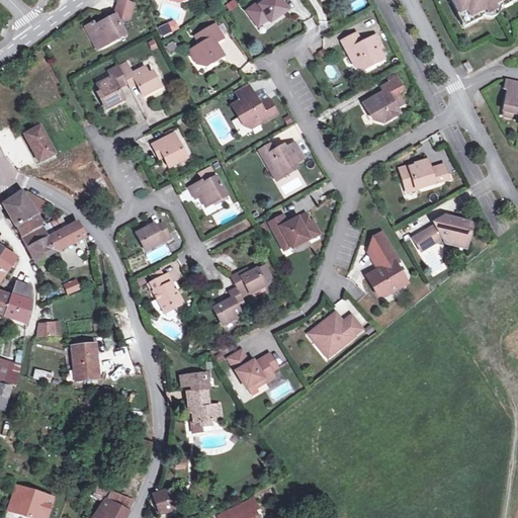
[(121,0),(119,0),(117,6),(132,12),(135,5),(121,0)]
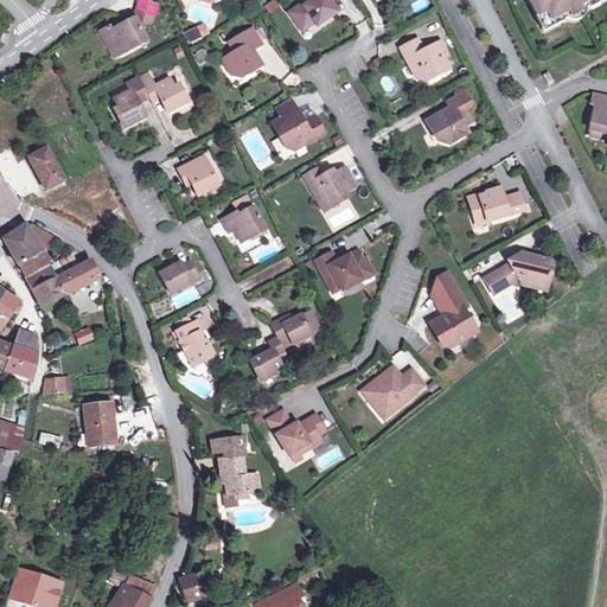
[(278,0),(266,5),(269,14),(281,10),(278,0)]
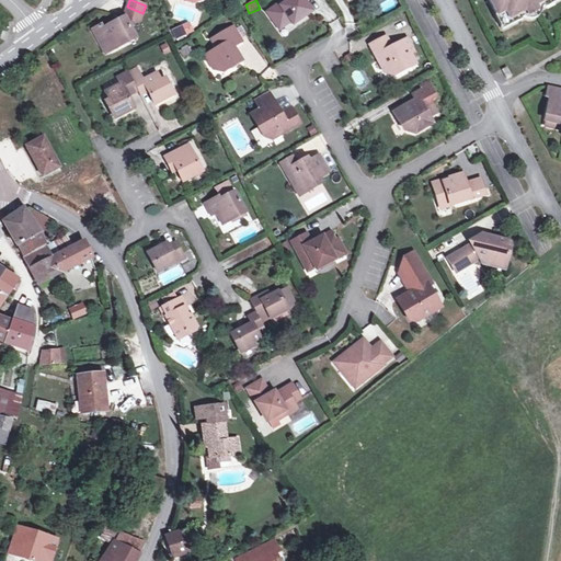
[(305,0),(304,0),(289,0),(282,6),(281,3),(268,12),(281,29),(292,21),(294,24),(312,11),(305,0)]
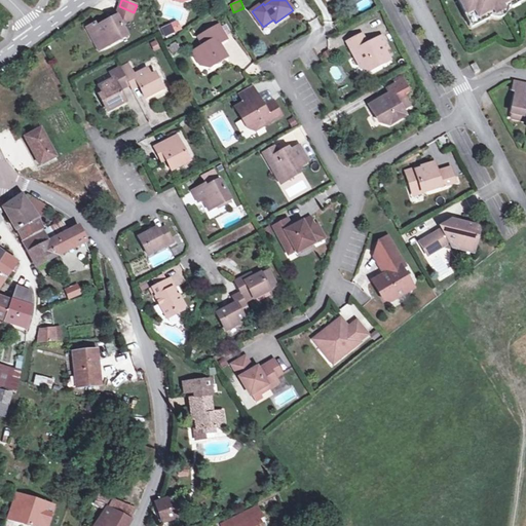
[(458,0),(466,14),(467,14),(472,22),(487,13),(489,19),(491,16),(492,17),(493,17),(494,19),(496,19),(497,19),(498,19),(499,19),(500,19),(501,19),(502,17),(503,17),(503,16),(504,16),(505,15),(505,14),(506,14),(508,13),(508,11),(509,10),(509,7),(511,7),(509,2),(512,0),(458,0)]
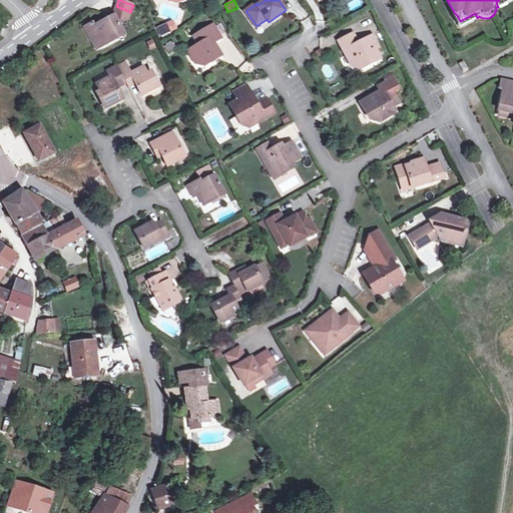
[(94,26),(92,22),(84,27),(91,39),(98,35),(103,45),(111,40),(110,38),(122,31),(118,24),(127,19),(130,12),(116,6),(113,14),(113,15),(104,20),(94,26)]
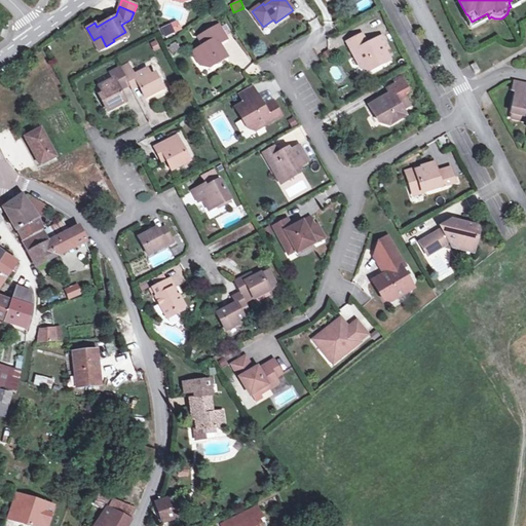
[(487,13),(472,22),(474,26),(489,19),(487,13)]
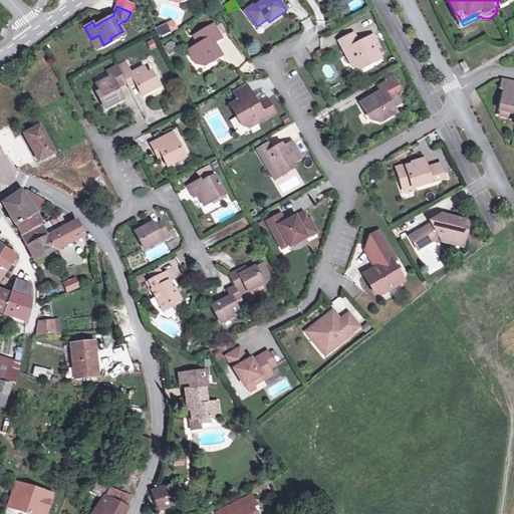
[(163,37),(180,31),(176,21),(159,28),(163,37)]
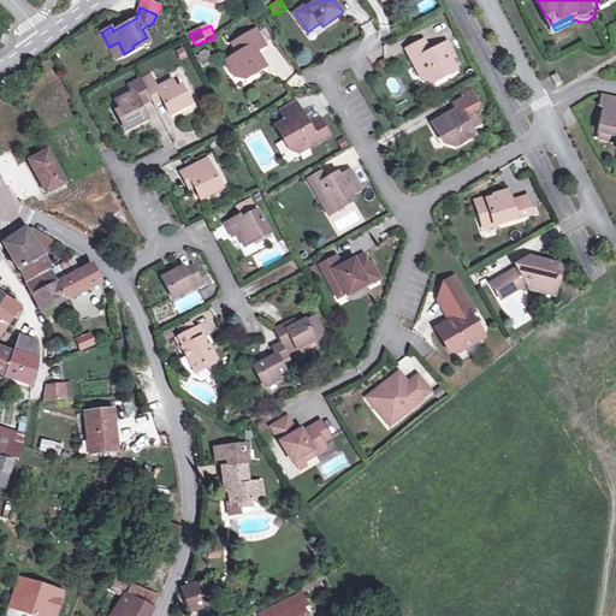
[(240,54),(226,61),(234,73),(246,78),(266,66),(261,57),(259,58),(255,52),(266,46),(256,30),(234,43),(240,54)]
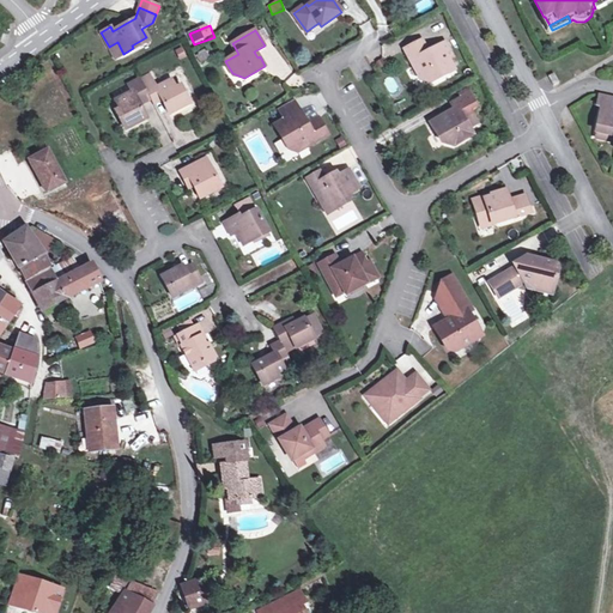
[(406,49),(419,76),(425,72),(431,83),(461,66),(455,56),(459,54),(451,40),(435,49),(429,37),(406,49)]
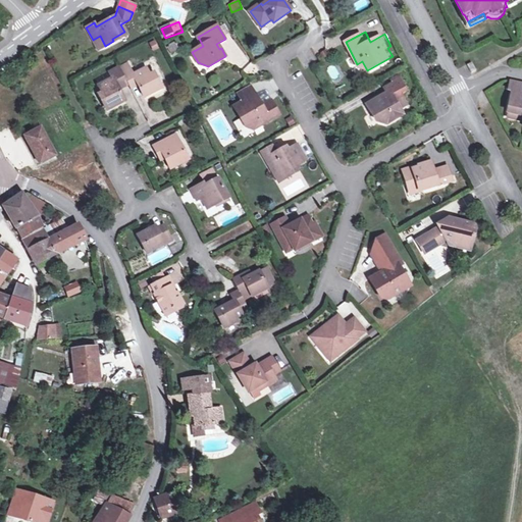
[(98,50),(105,46),(100,36),(93,40),(98,50)]
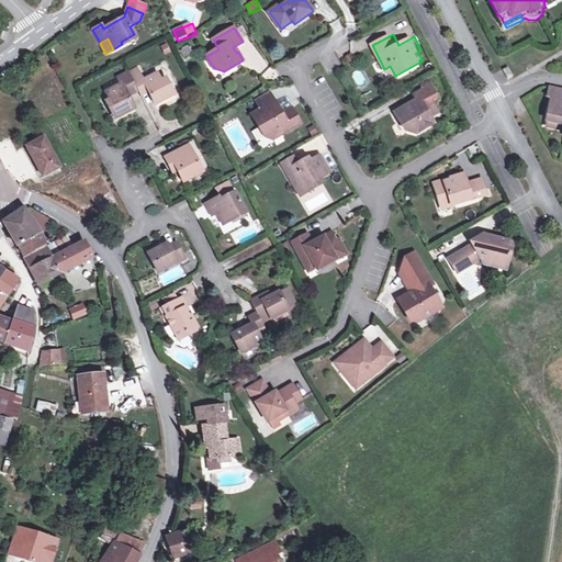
[(180,52),(187,60),(195,55),(189,46),(180,52)]
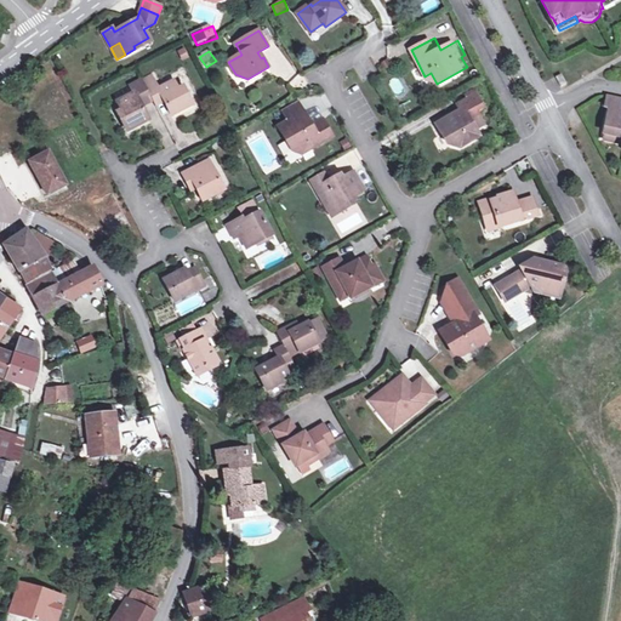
[(431,73),(425,77),(427,80),(437,84),(431,73)]
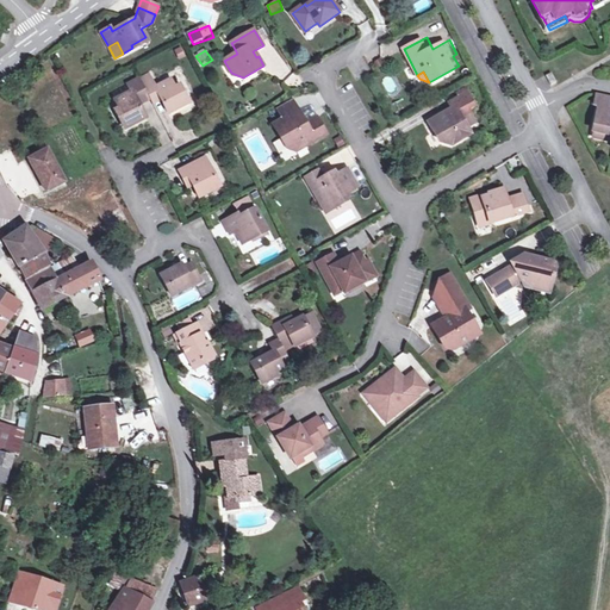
[(114,99),(119,107),(114,111),(124,129),(145,117),(136,99),(148,93),(150,100),(160,94),(169,112),(190,101),(180,83),(176,86),(170,78),(155,86),(149,73),(139,78),(128,83),(131,91),(114,99)]
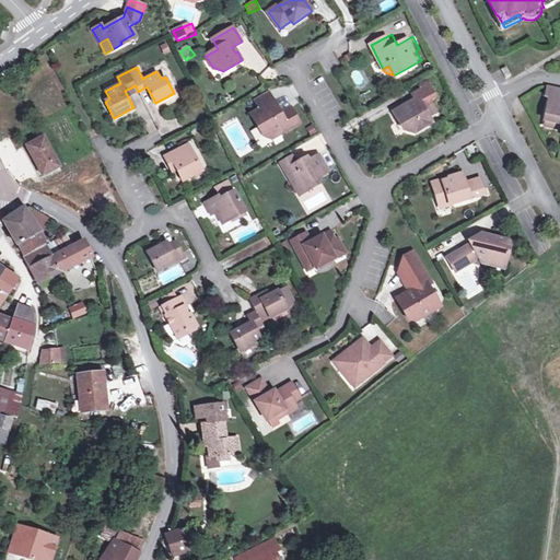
[(399,121),(401,120),(408,131),(416,133),(433,123),(430,116),(436,112),(430,100),(436,96),(430,84),(413,93),(417,103),(409,108),(407,104),(394,112),(399,121)]
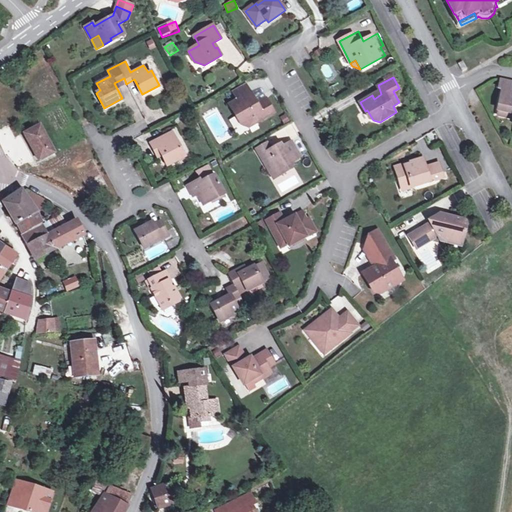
[(511,99),(511,96),(511,86),(498,84),(497,92),(500,92),(497,114),(511,116),(511,99)]
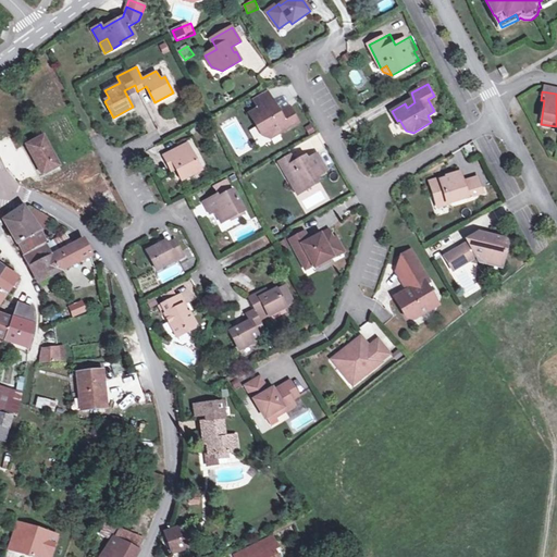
[(259,107),(272,99),(268,93),(255,100),(259,107)]
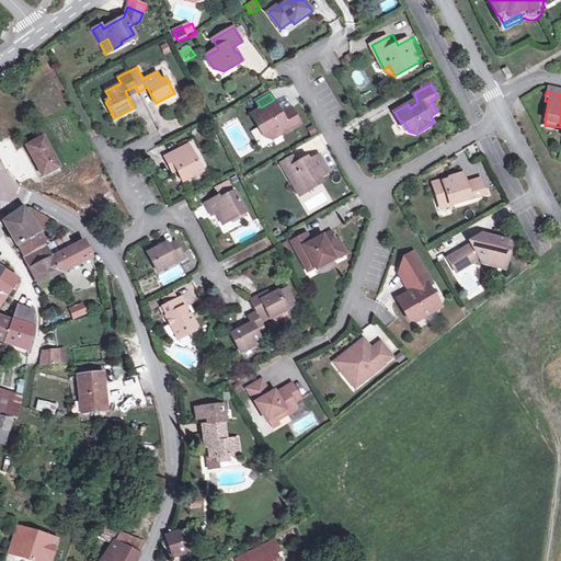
[(275,132),(283,134),(301,124),(293,109),(282,114),(274,100),(261,107),(262,110),(252,115),(265,137),(275,132)]
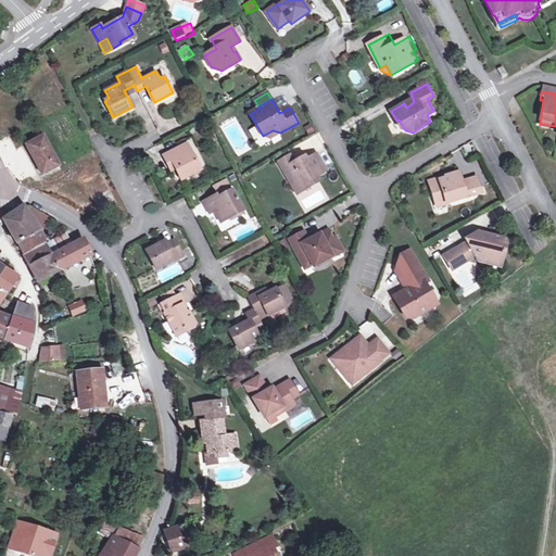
[(273,130),(263,136),(266,141),(280,133),(273,130)]
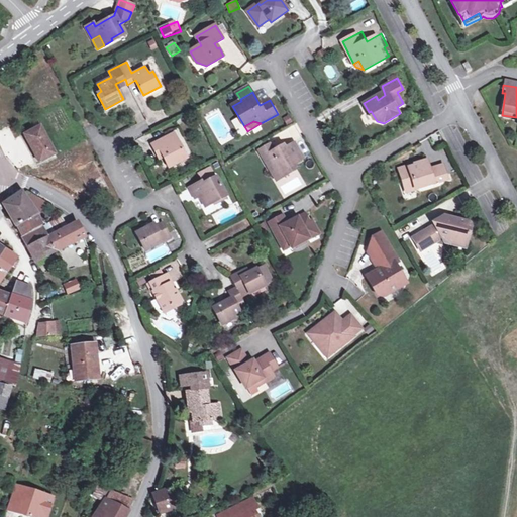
[(44,161),(55,154),(40,127),(23,135),(38,164),(44,161)]
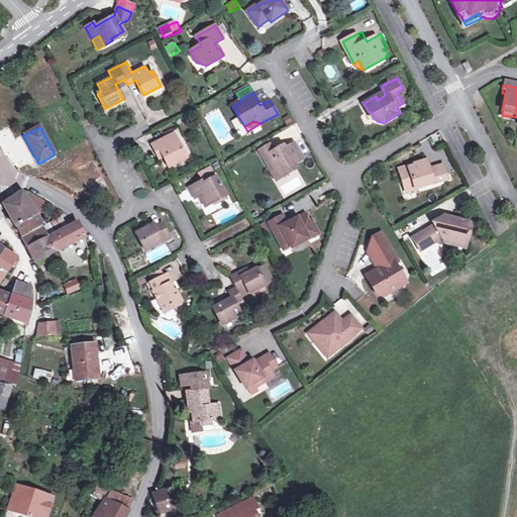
[(156,152),(160,149),(169,167),(187,157),(174,132),(150,144),(156,152)]
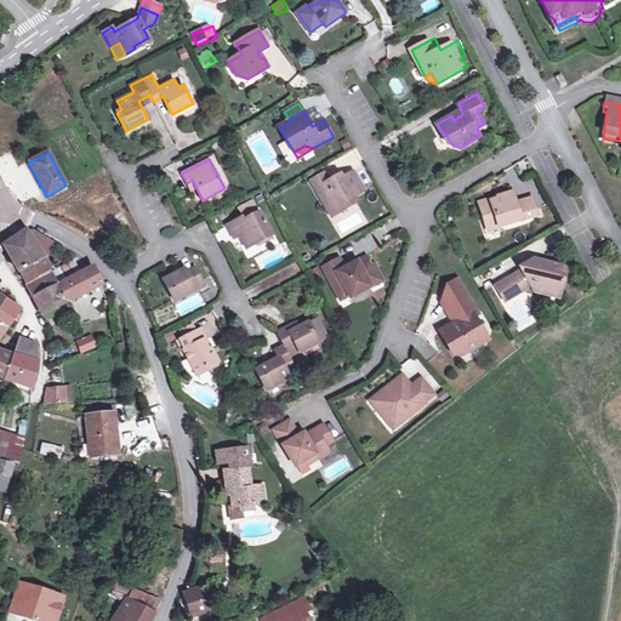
[(317,189),(326,205),(329,204),(337,206),(342,212),(354,205),(357,195),(365,191),(354,172),(343,178),(341,176),(317,189)]
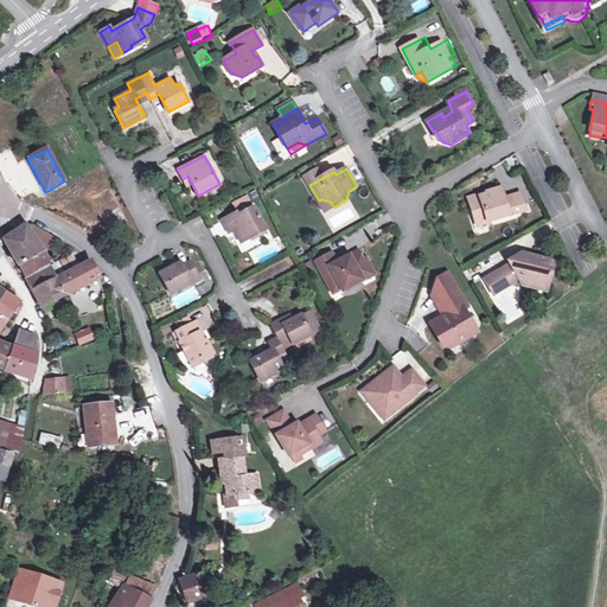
[(66,187),(64,181),(52,189),(55,193),(66,187)]
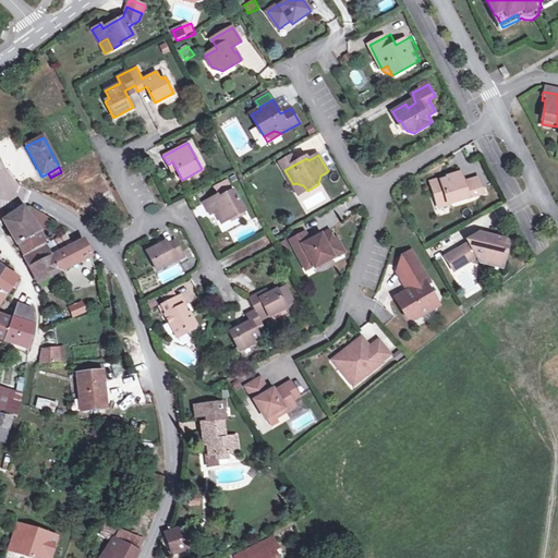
[(432,182),(438,204),(448,201),(449,204),(484,193),(480,178),(464,182),(461,172),(449,177),(449,179),(443,181),(441,179),(432,182)]
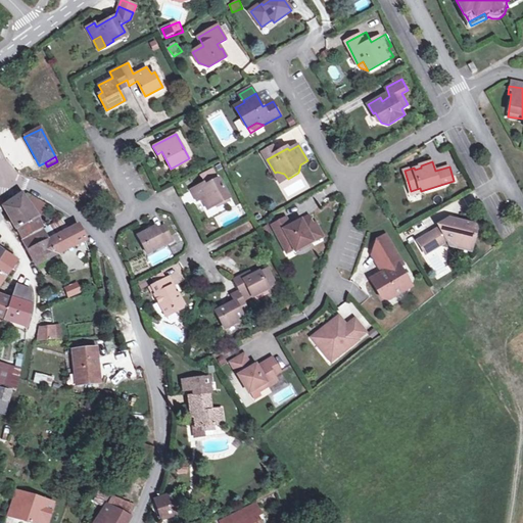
[(281,183),(288,179),(284,174),(277,172),(275,173),(281,183)]
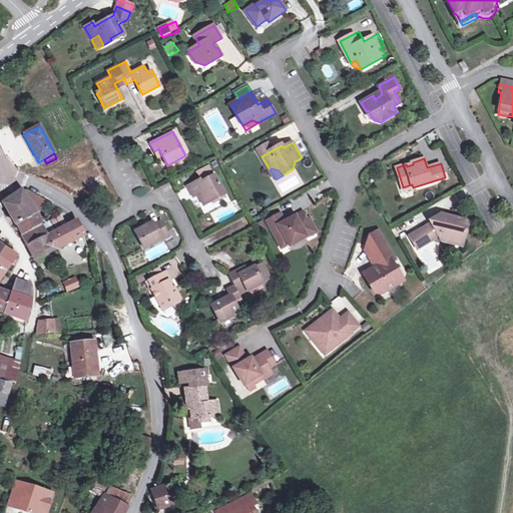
[(214,174),(201,181),(200,179),(187,186),(193,196),(198,194),(203,204),(224,193),(214,174)]
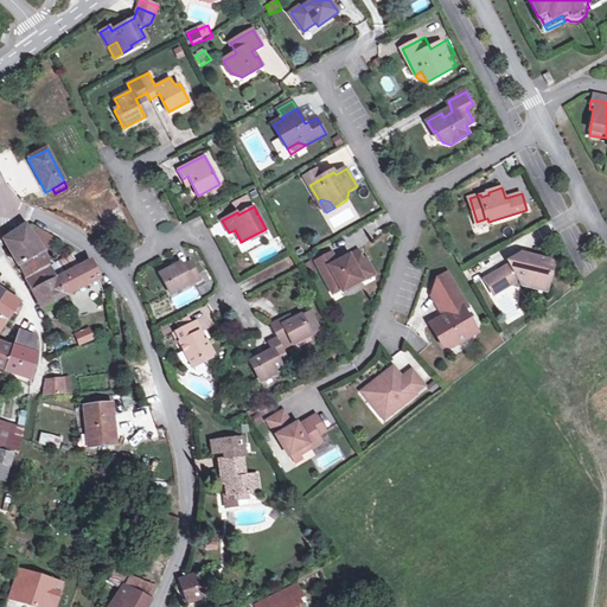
[(115,236),(109,231),(98,221),(91,229),(108,243),(115,236)]
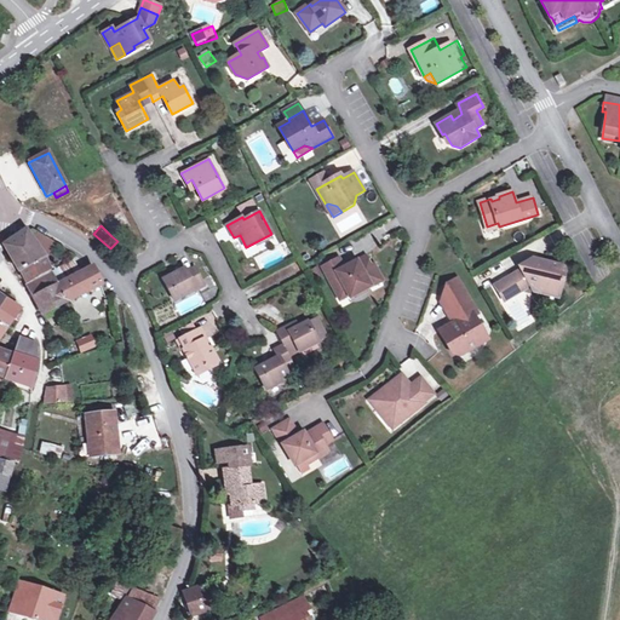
[(57,268),(53,270),(61,285),(58,286),(44,259),(62,247),(34,233),(28,236),(24,231),(4,246),(19,274),(42,315),(102,286),(92,268),(80,274),(74,263),(58,270),(57,268)]
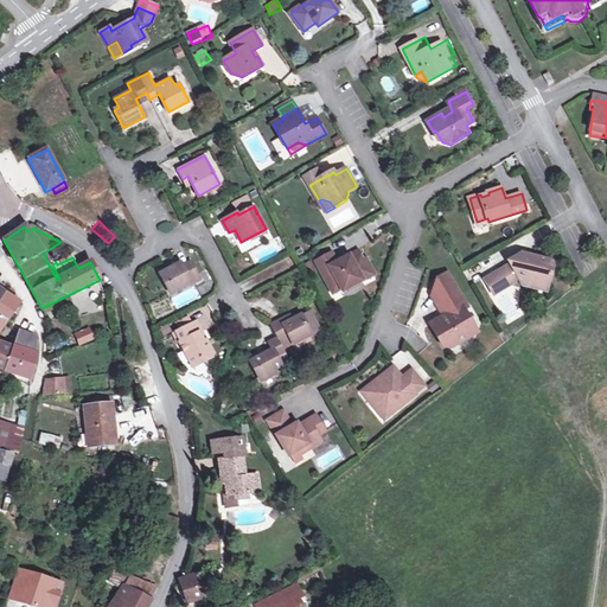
[(123,256),(132,251),(129,246),(120,250),(123,256)]
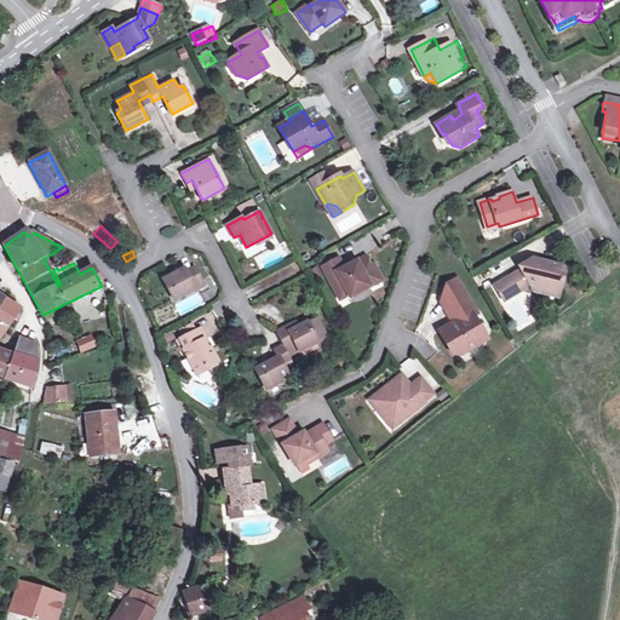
[(368,281),(380,275),(374,265),(372,267),(367,257),(351,265),(352,268),(346,270),(344,267),(340,259),(325,268),(339,296),(348,291),(350,296),(351,298),(355,296),(356,298),(368,291),(367,290),(372,287),(371,286),(368,281)]
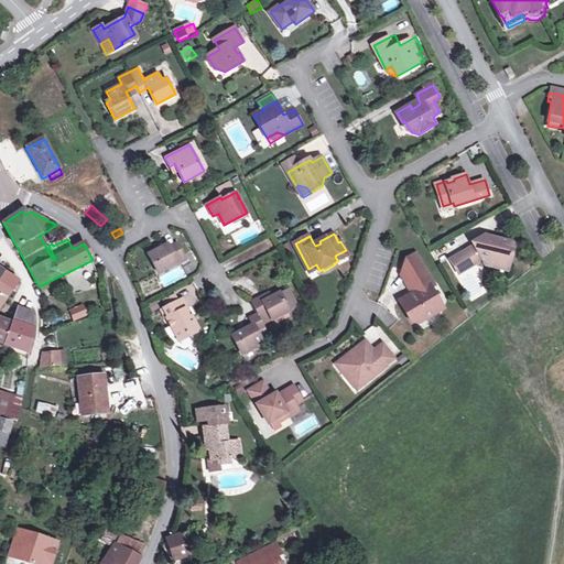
[(476,246),(451,260),(459,274),(475,266),(476,260),(483,257),(487,258),(487,260),(509,266),(514,243),(492,238),(491,240),(484,238),(484,242),(479,241),(475,243),(476,246)]
